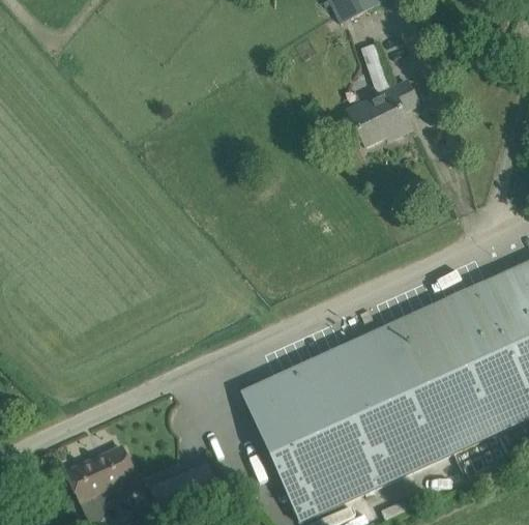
[(340,0),(331,4),(339,21),(381,0),(340,0)]
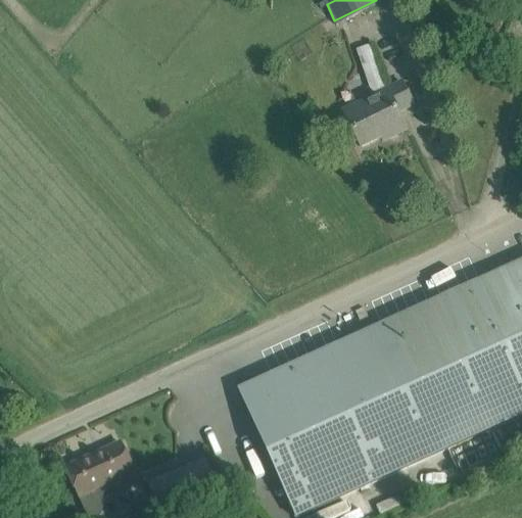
[(354,46),(371,91),(341,104),(361,142),(389,129),(390,133),(406,126),(397,107),(413,100),(401,77),(385,84),(370,41),(354,46)]
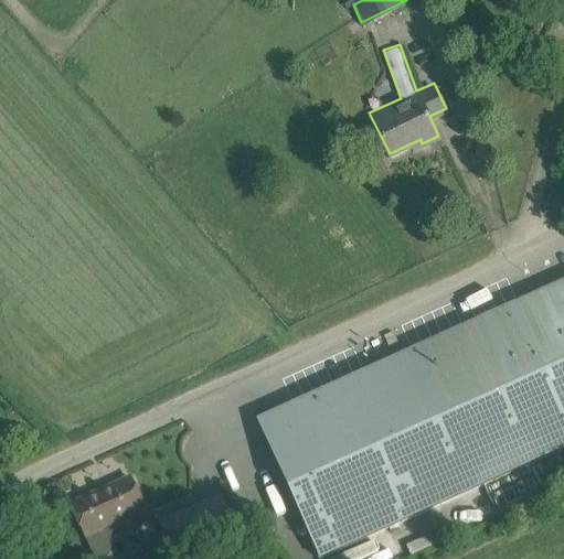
[(563,277),(256,416),(319,554),(563,443),(563,277)]
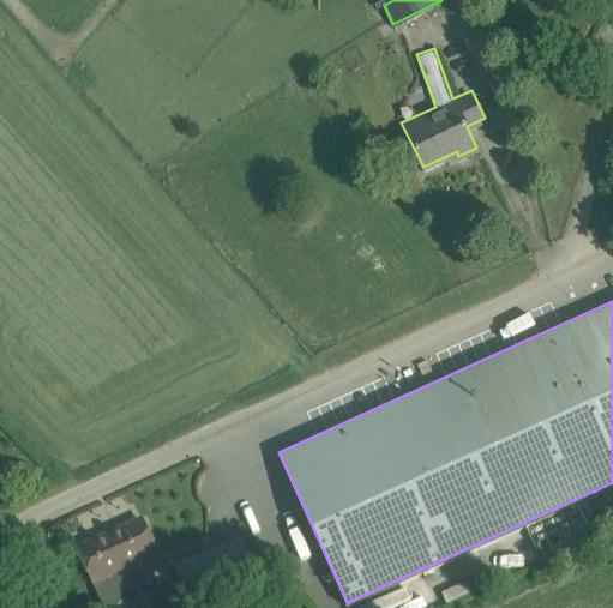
[(77,543),(91,578),(103,606),(125,595),(118,579),(132,573),(127,563),(157,549),(140,515),(77,543)]
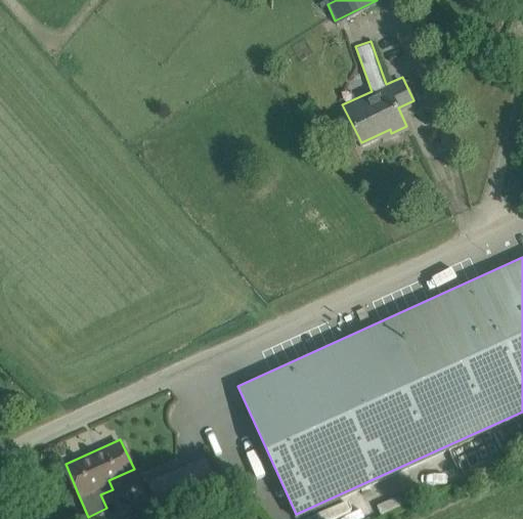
[(147,481),(161,511),(217,485),(203,456),(182,465),(185,471),(156,484),(154,478),(147,481)]
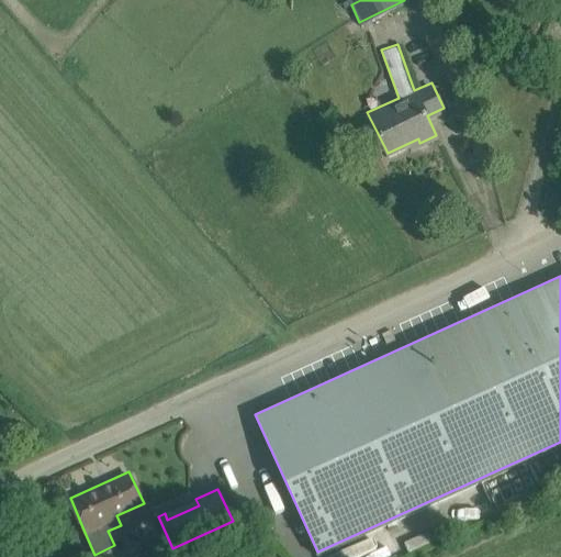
[(165,556),(168,556),(156,532),(139,541),(147,556),(165,556)]
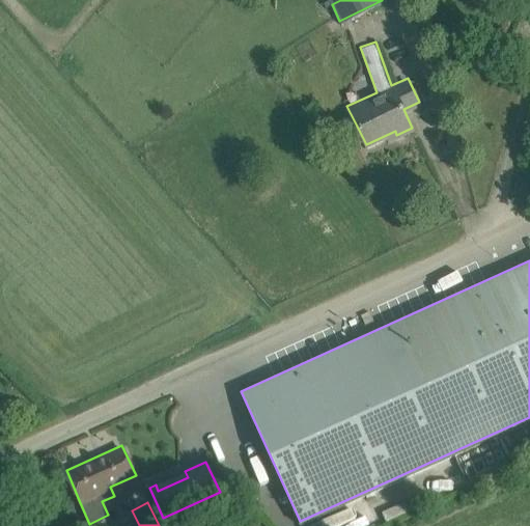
[(189,525),(186,516),(169,523),(170,525),(189,525)]
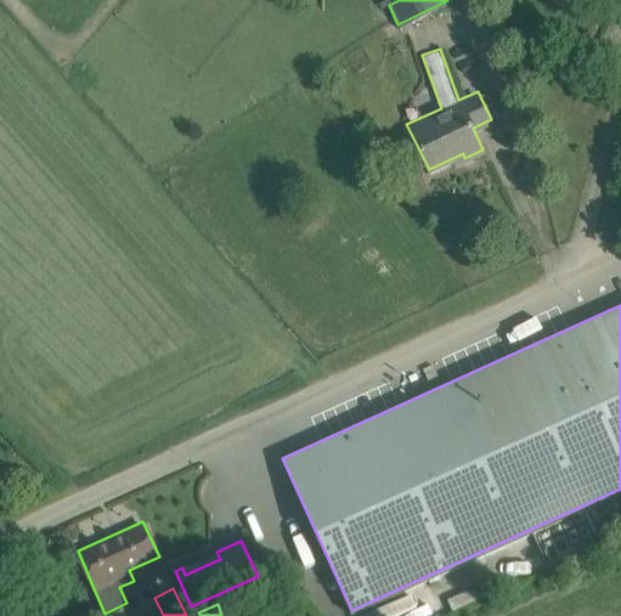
All buildings are outlined.
